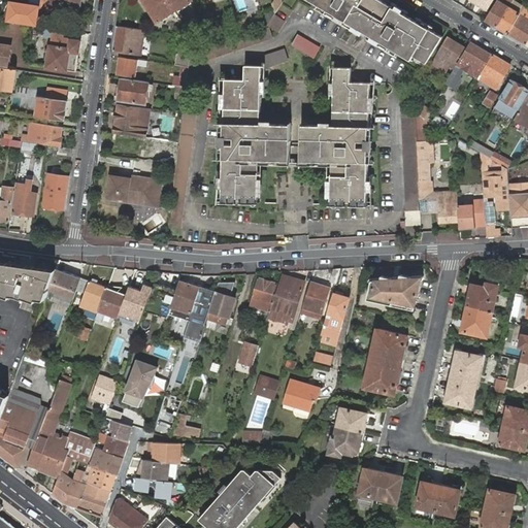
[(52,0),(52,4),(80,9),(80,0),(52,0)]
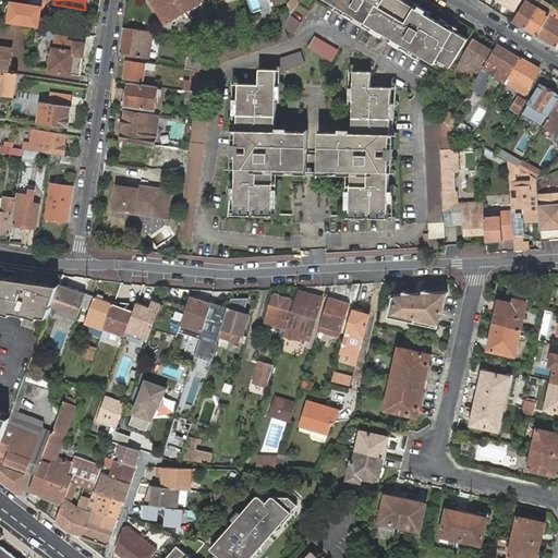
[(185,11),(178,0),(153,0),(167,22),(170,21),(185,11)]
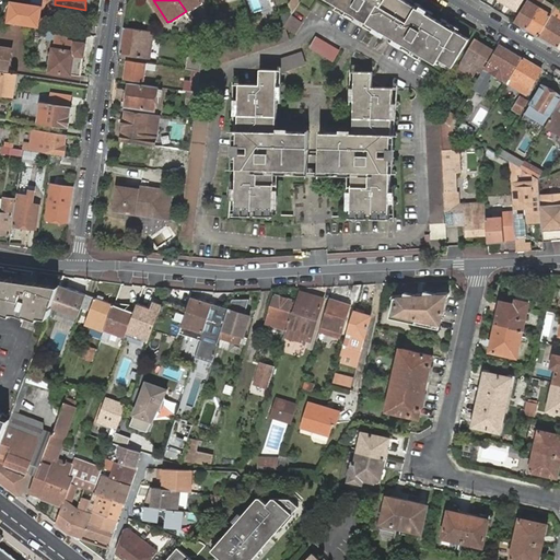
[(178,0),(186,11),(201,1),(202,0),(178,0)]
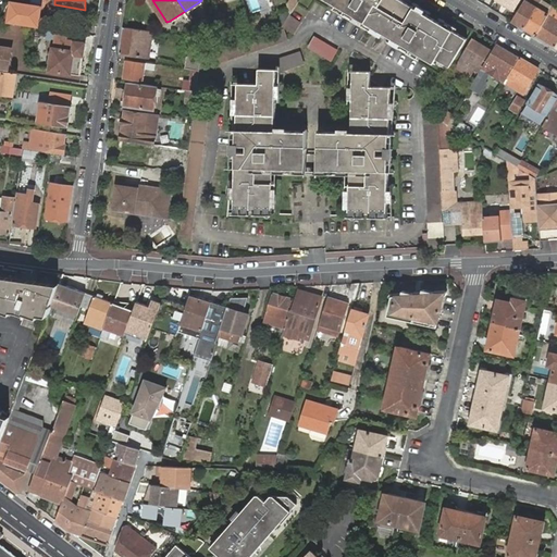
[(450,66),(468,38),(454,31),(441,23),(428,15),(415,7),(405,1),(403,0),(400,0),(396,9),(390,4),(392,0),(329,0),(337,4),(346,10),(348,11),(345,16),(350,20),(354,14),(356,15),(364,21),(393,38),(401,44),(404,45),(400,50),(406,53),(409,48),(411,49),(420,54),(434,63),(436,59),(450,66)]
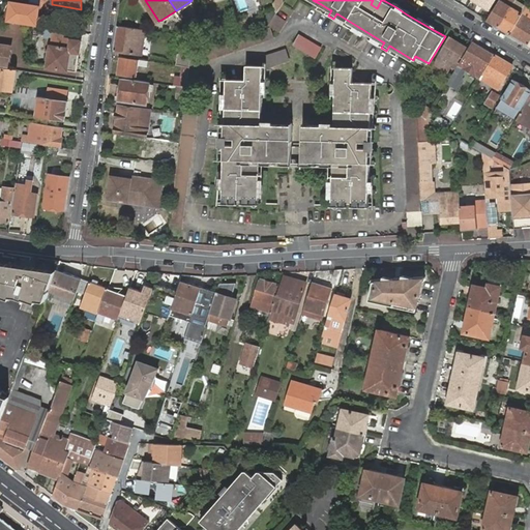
[(381,0),(373,0),(371,4),(377,8),(381,0)]
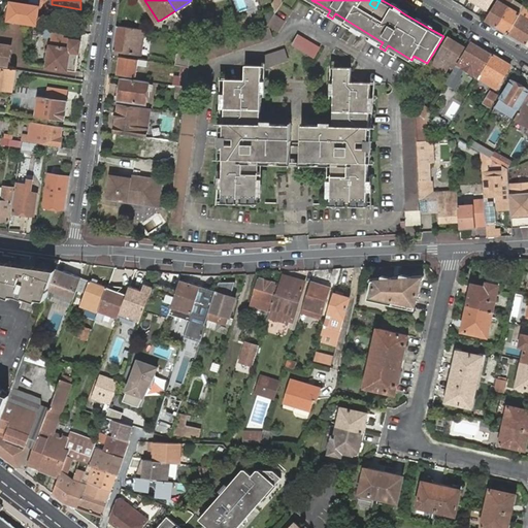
[(469,0),(487,10),(493,0),(469,0)]
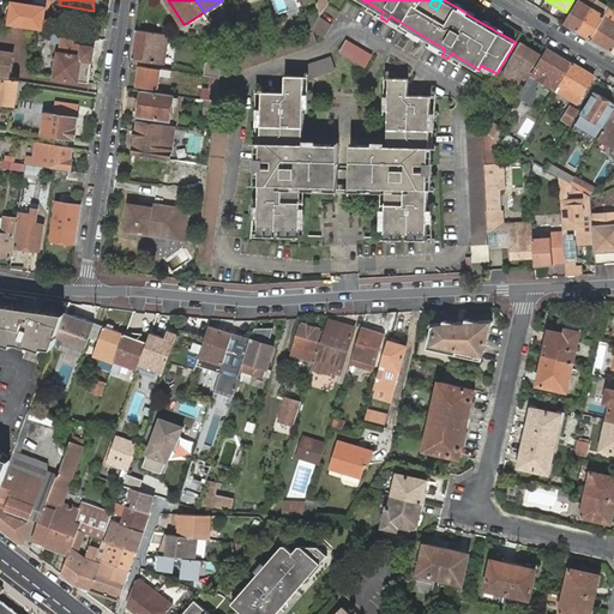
[(605,17),(608,11),(611,8),(597,0),(593,8),(605,17)]
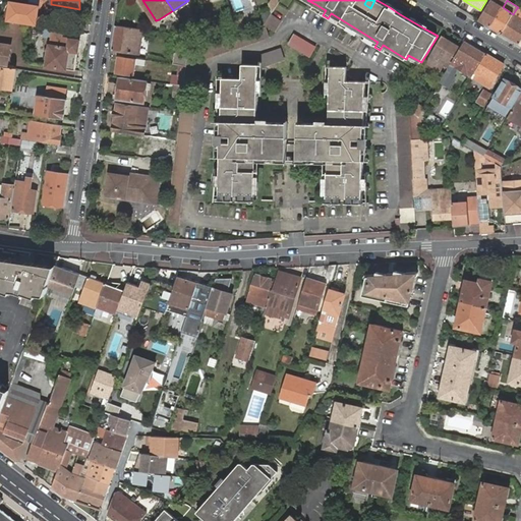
[(479,20),(490,26),(503,7),(491,1),(479,20)]
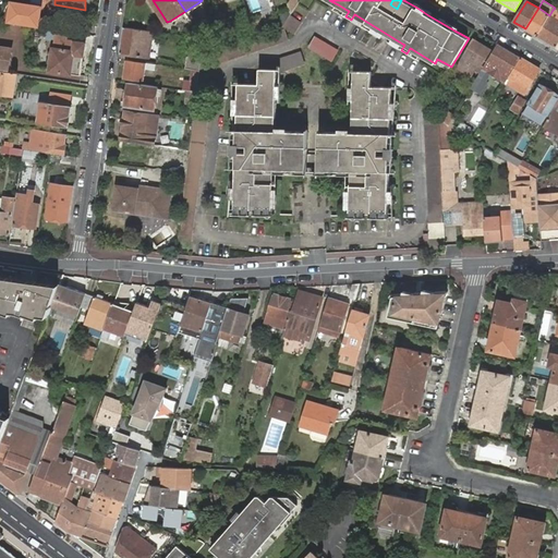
[(23,8),(8,4),(0,20),(0,22),(21,25),(23,8)]
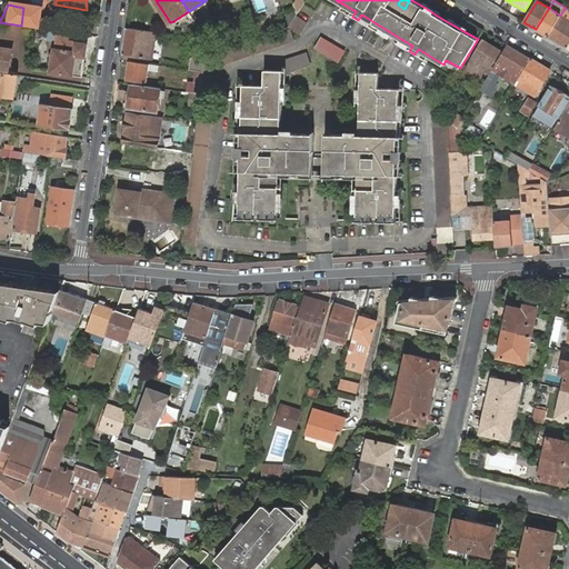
[(425,5),(423,7),(437,16),(439,12),(425,5)]
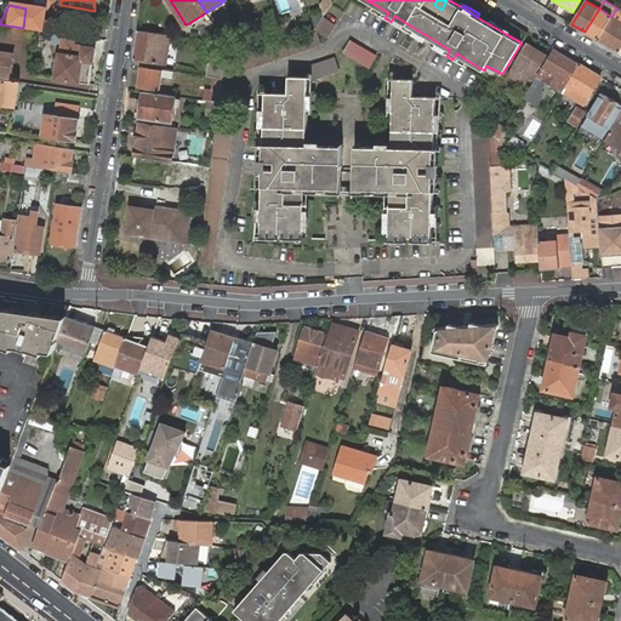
[(585,32),(597,40),(611,17),(599,9),(585,32)]
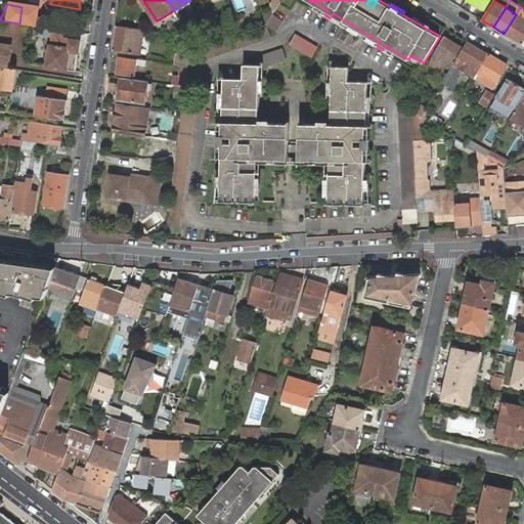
[(504,34),(523,45),(523,12),(519,9),(516,14),(504,34)]
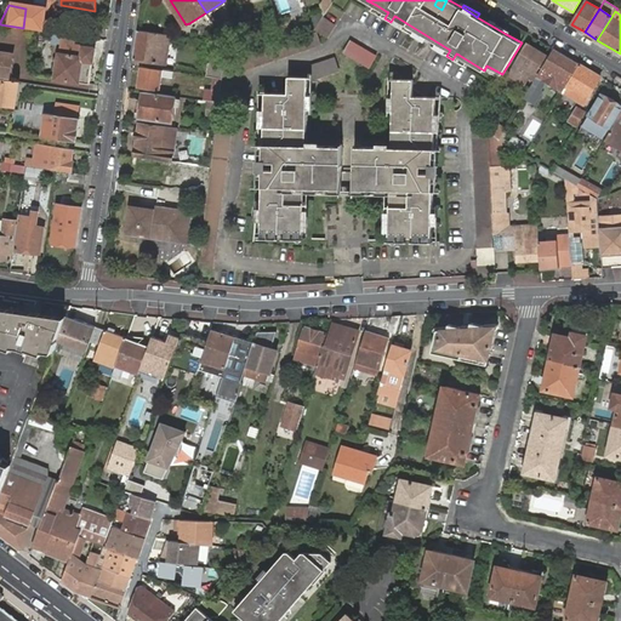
[(314,29),(317,30),(326,36),(335,24),(324,17),(314,29)]
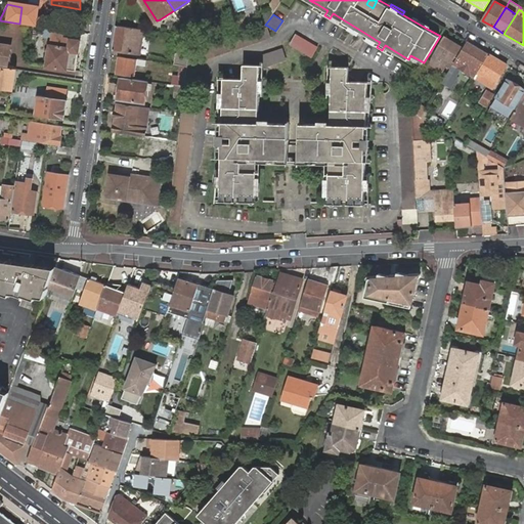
[(415,22),(427,29),(429,27),(416,18),(415,22)]
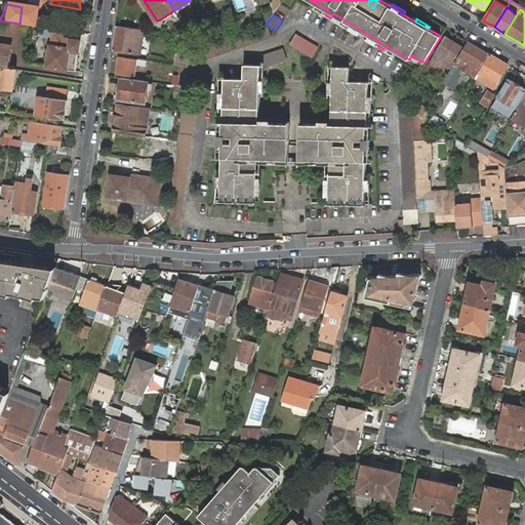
[(238,23),(242,34),(249,32),(245,21),(238,23)]
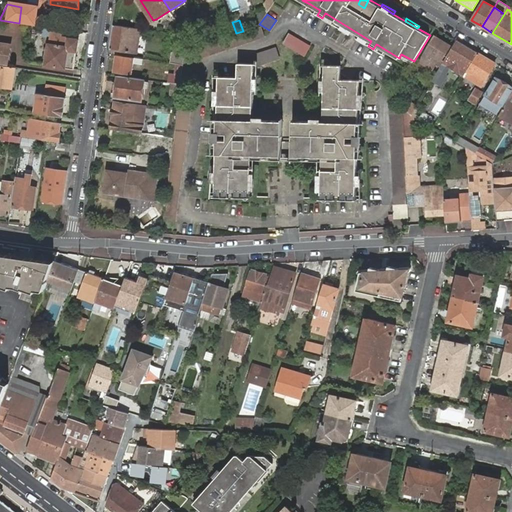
[(140,29),(114,25),(110,49),(137,53),(140,29)]
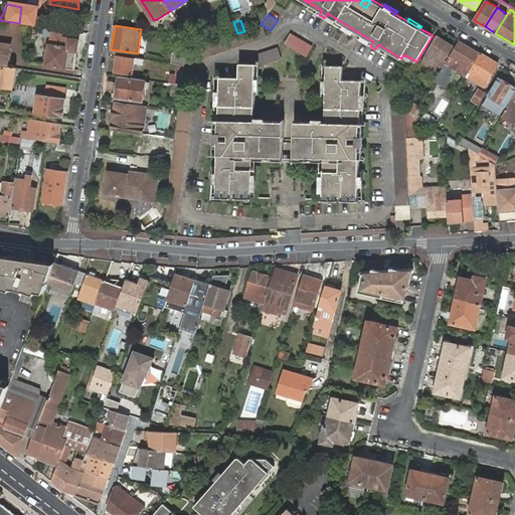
[(47,57),(46,65),(74,69),(78,39),(62,37),(63,29),(51,28),(51,34),(48,49),(41,48),(40,56),(47,57)]
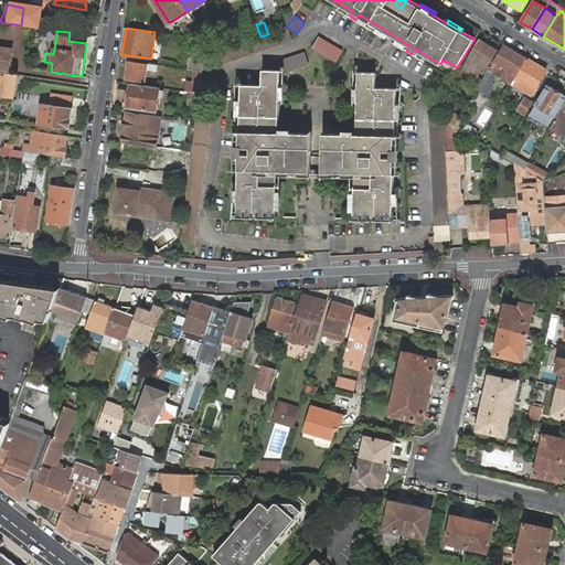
[(489,70),(490,67),(488,66),(498,51),(480,40),(467,62),(462,68),(478,77),(481,71),(487,74),(489,70)]
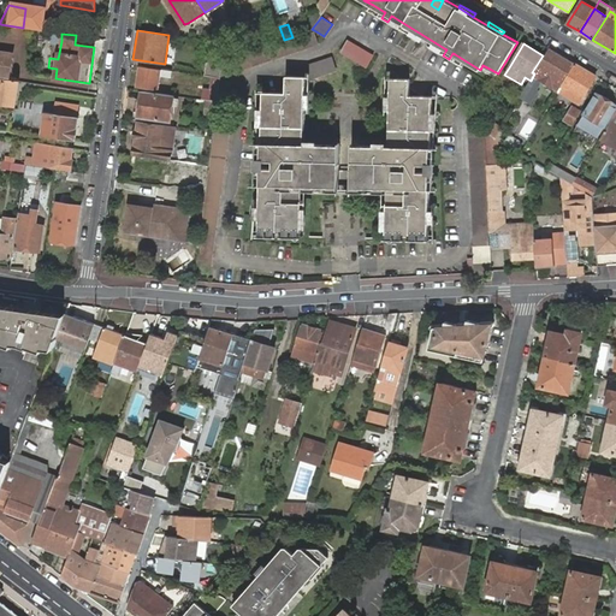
[(575,64),(549,48),(534,73),(533,76),(558,90),(575,64)]
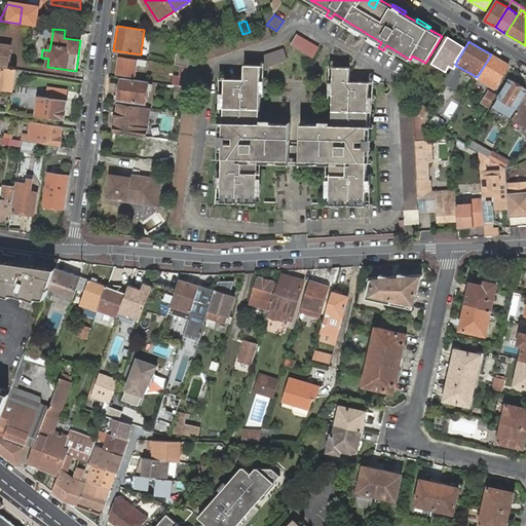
[(8,45),(0,44),(0,65),(8,66),(10,48),(8,45)]
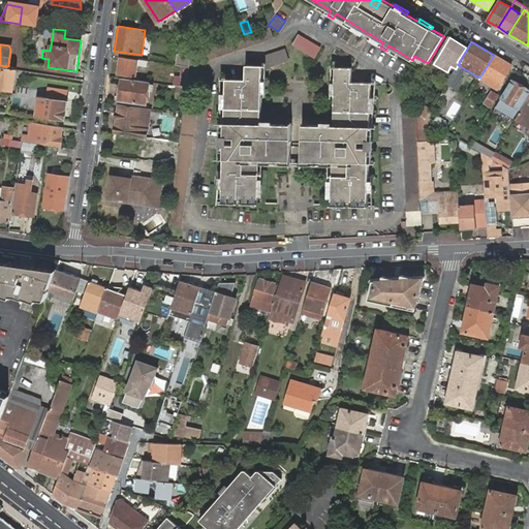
[(190,66),(191,59),(191,56),(178,54),(176,65),(183,66),(190,67),(190,66)]
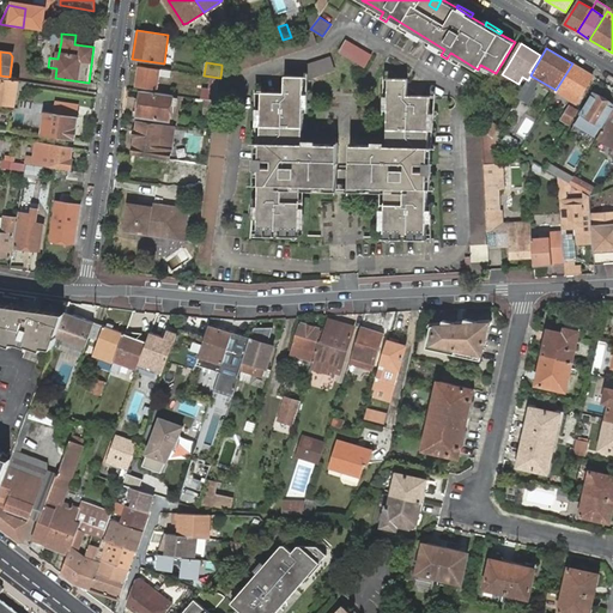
[(594,76),(572,64),(556,90),(577,103),(594,76)]
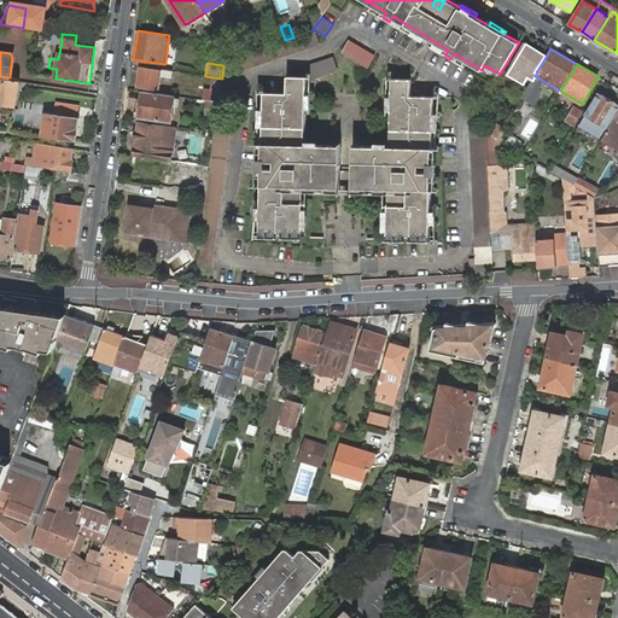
[(172,76),(173,71),(141,66),(139,87),(158,89),(161,75),(172,76)]
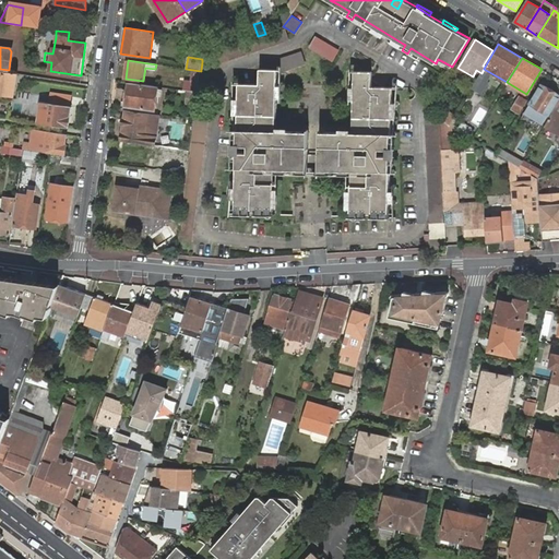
[(270,163),(285,163),(290,163),(290,168),(308,169),(308,131),(290,131),(290,137),(281,135),(270,125),(271,116),(276,116),(277,69),(260,69),(259,84),(238,84),(237,145),(249,146),(249,153),(237,152),(236,213),(253,214),(253,210),(273,210),(274,183),(269,182),(269,178),(270,163)]
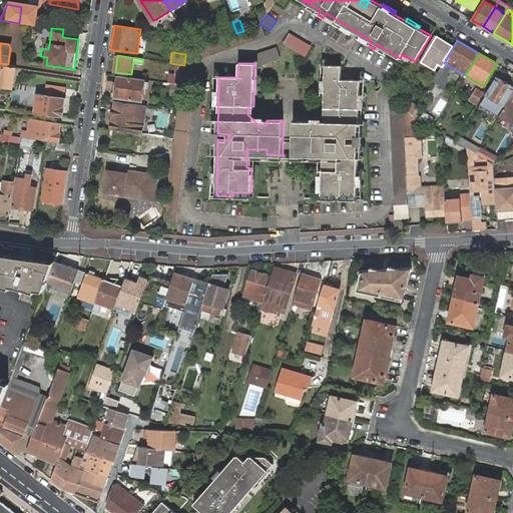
[(168,83),(181,85),(184,65),(177,64),(175,75),(170,74),(168,83)]
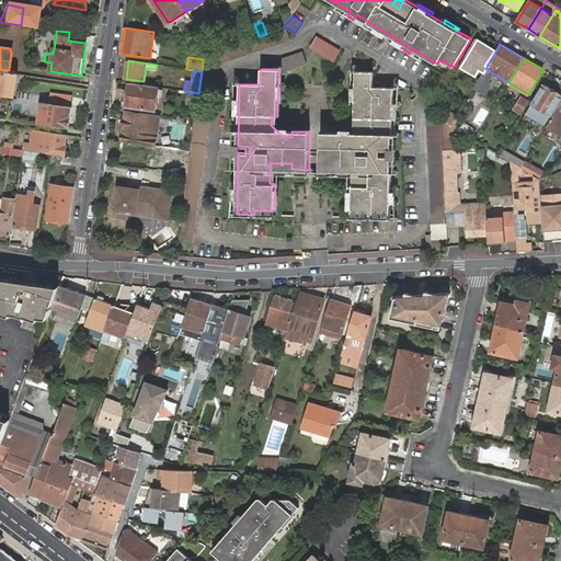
[(380,149),(392,149),(393,88),(373,87),(373,71),(355,71),(355,117),(361,117),(359,127),(348,138),(340,138),(340,133),(321,132),(321,151),(330,151),(329,164),(329,170),(339,170),(339,164),(343,165),(358,165),(358,181),(358,185),(353,185),(353,213),(374,214),(373,217),(390,217),(392,157),(380,156),(380,149)]
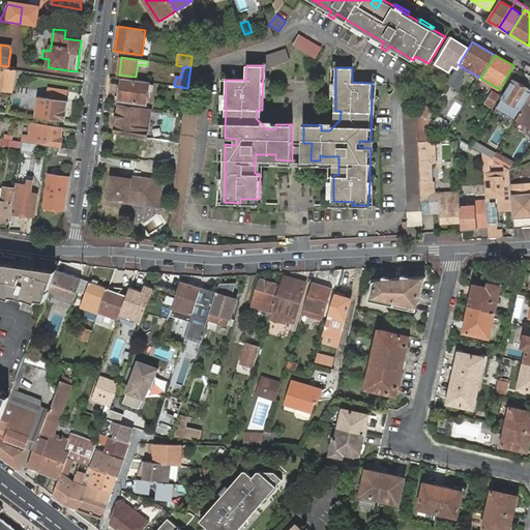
[(0,89),(12,91),(16,70),(0,68),(0,89)]
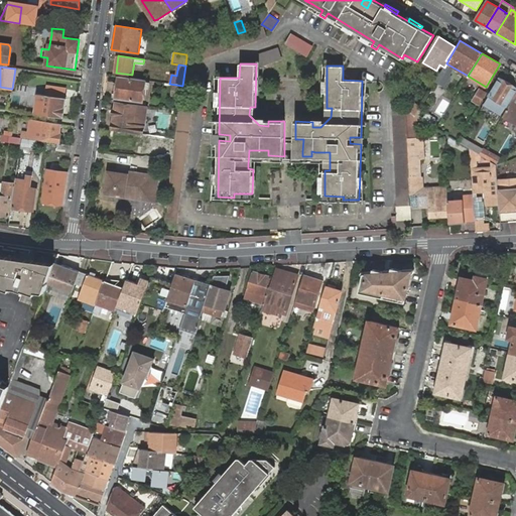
[(142,102),(145,80),(119,76),(118,84),(115,84),(114,89),(117,89),(116,95),(116,97),(116,98),(142,102)]
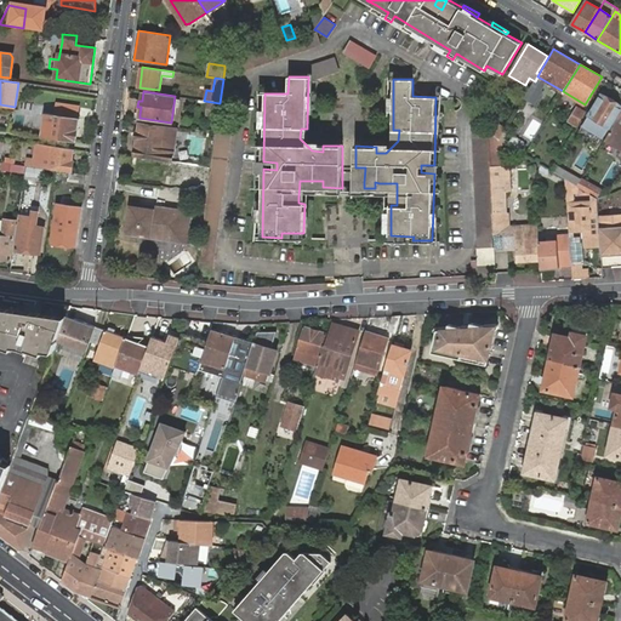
[(602,95),(580,131),(600,143),(620,108),(620,106),(616,103),(610,100),(602,95)]
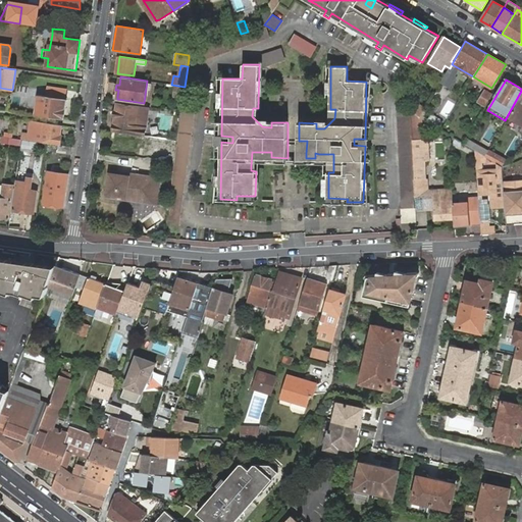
[(49,97),(67,100),(68,92),(50,89),(49,97)]
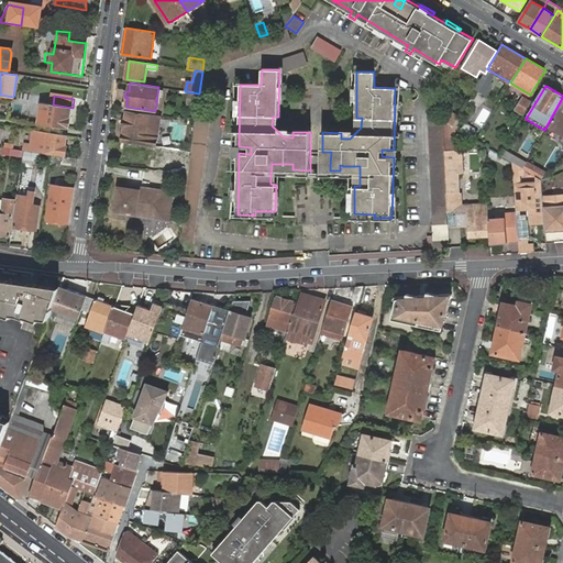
[(530,102),(523,98),(516,110),(522,114),(530,102)]
